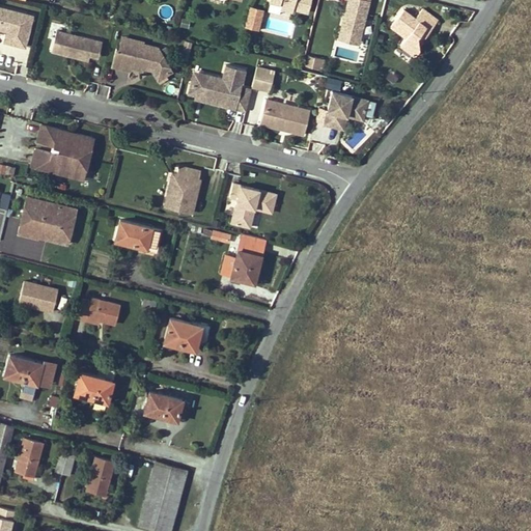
[(276,0),(282,1),(281,5),(291,8),(291,5),(307,9),(308,0),(276,0)]
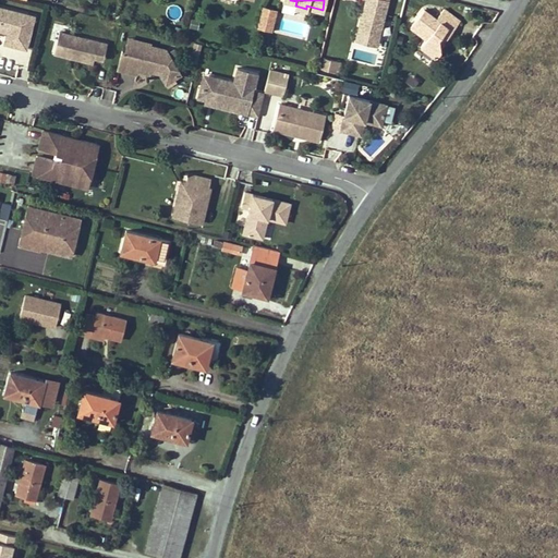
[(387,0),(365,0),(355,39),(367,43),(371,33),(377,35),(387,0)]
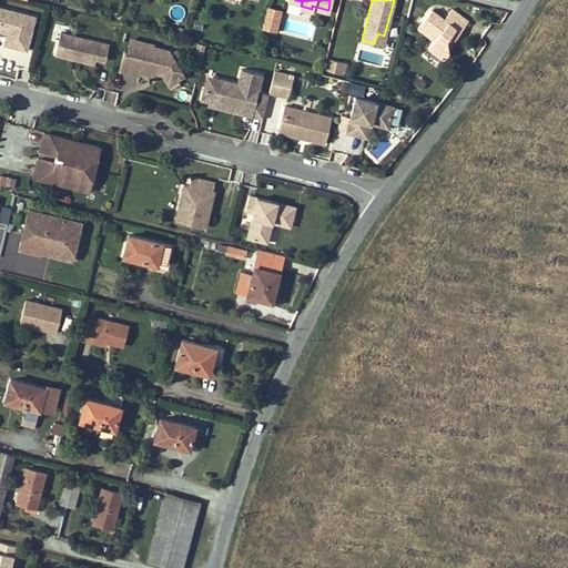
[(417,24),(435,37),(428,46),(445,58),(450,50),(448,43),(446,36),(455,24),(459,28),(468,17),(452,4),(444,16),(432,7),(417,24)]
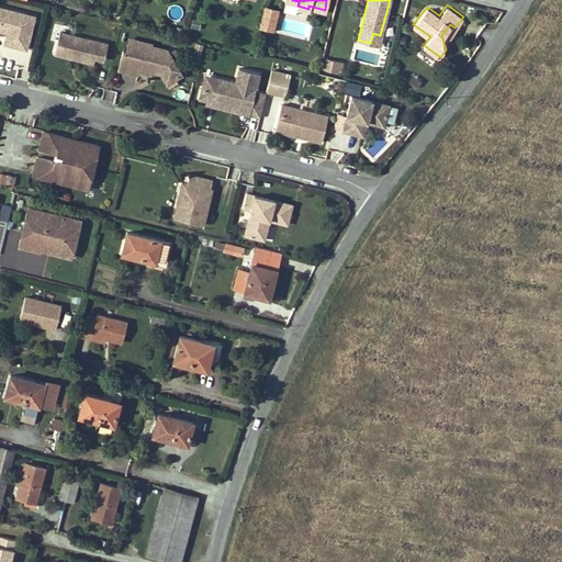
[(9,30),(7,40),(6,44),(24,48),(32,17),(0,8),(0,30),(0,31),(3,32),(4,29),(9,30)]
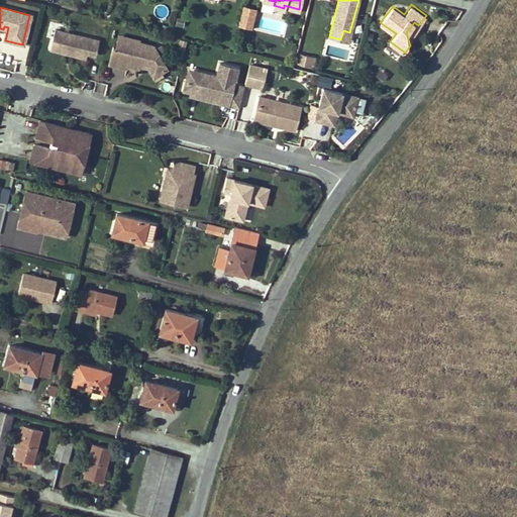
[(241,14),(238,24),(250,27),(253,17),(241,14)]
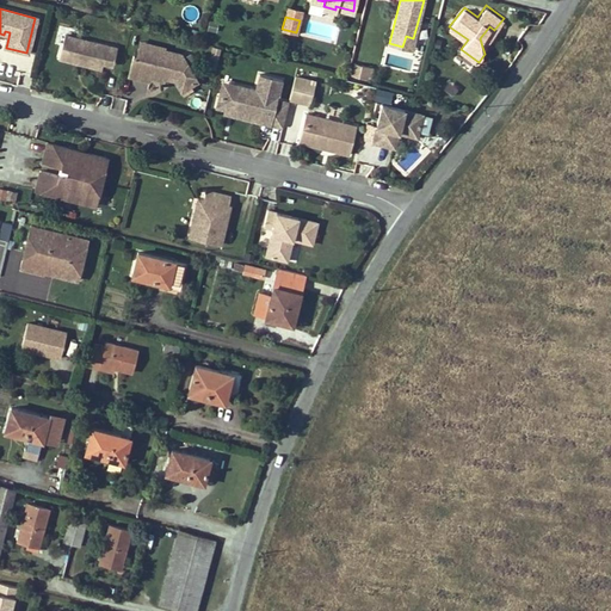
[(489,26),(480,38),(482,47),(494,30),(489,26)]
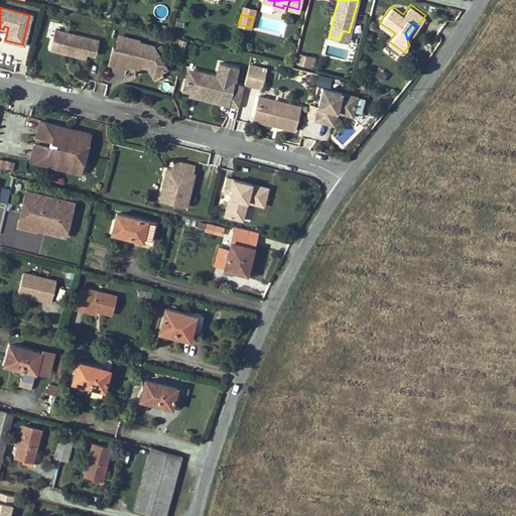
[(4,26),(3,29),(0,28),(0,34),(6,36),(8,27),(4,26)]
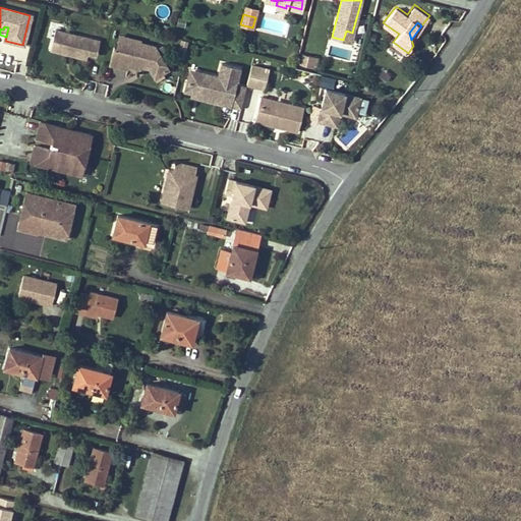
[(100,39),(55,27),(50,47),(65,51),(66,49),(72,51),(71,53),(88,57),(89,52),(97,54),(100,39)]
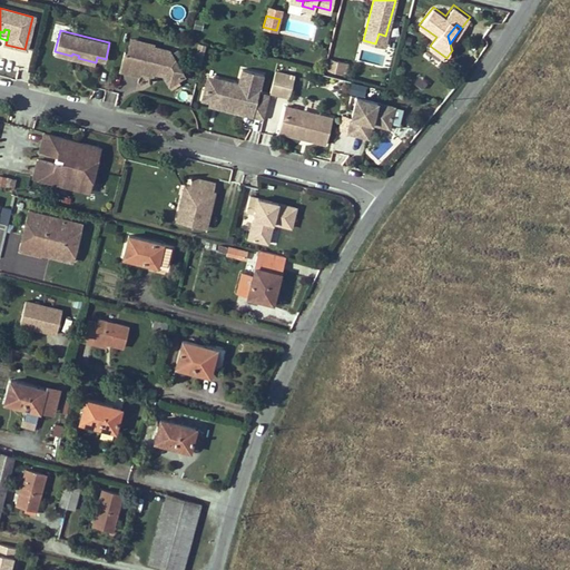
[(383,45),(385,36),(379,33),(375,43),(383,45)]
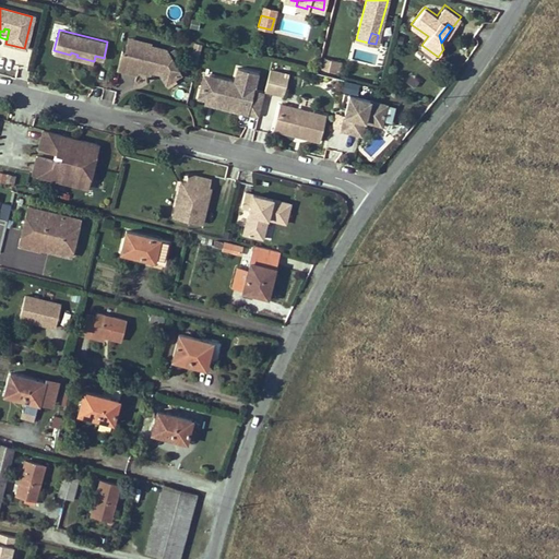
[(125,54),(121,52),(118,68),(135,72),(137,69),(149,72),(150,68),(161,70),(164,75),(165,80),(179,71),(166,48),(151,44),(150,45),(131,40),(128,55),(125,54)]
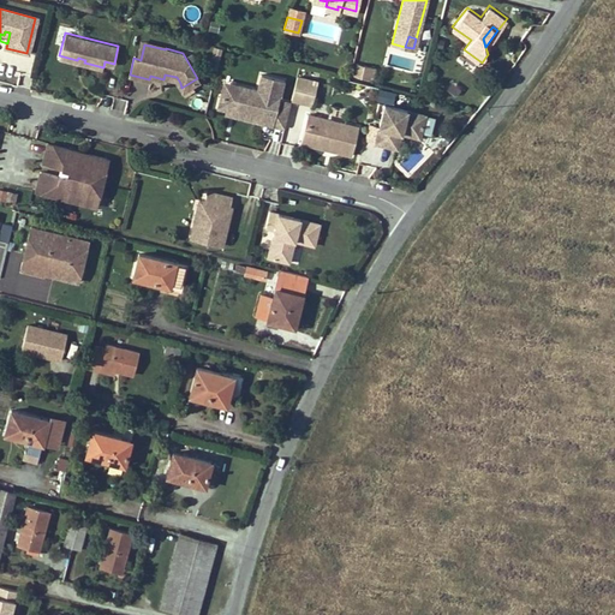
[(214,47),(209,67),(216,69),(221,48),(214,47)]
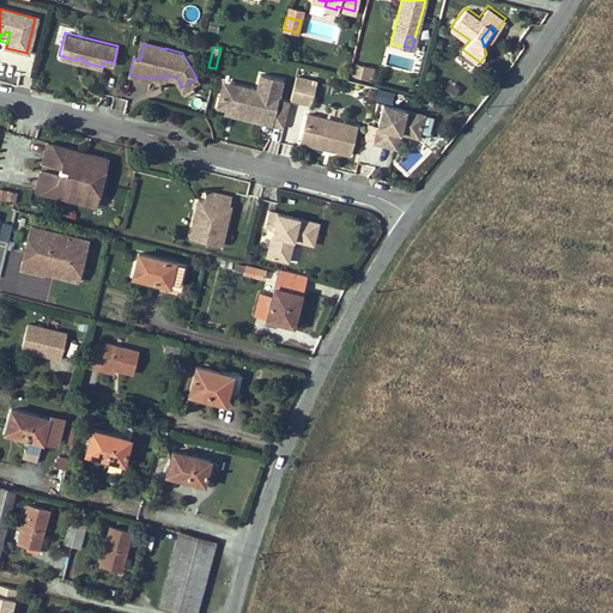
[(372,79),(375,67),(353,64),(351,76),(372,79)]
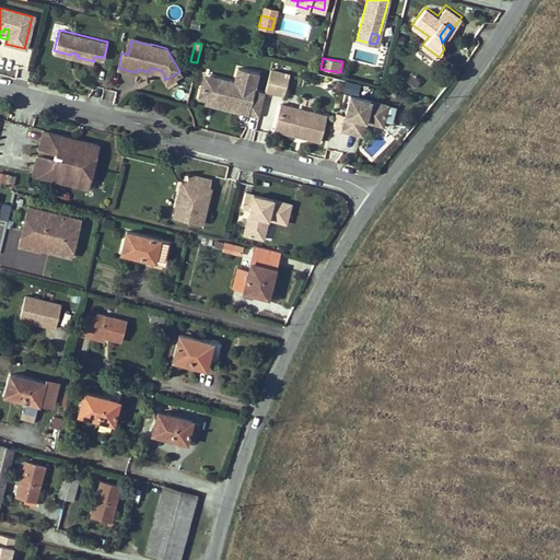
[(233,82),(209,77),(206,85),(201,84),(198,96),(203,97),(208,98),(209,95),(216,96),(214,101),(241,107),(240,113),(258,117),(264,94),(253,92),(256,73),(236,68),(233,82)]
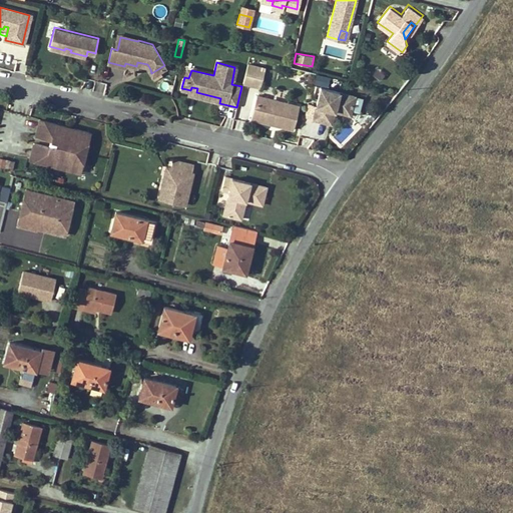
[(245,63),(242,85),(261,87),(264,65),(245,63)]
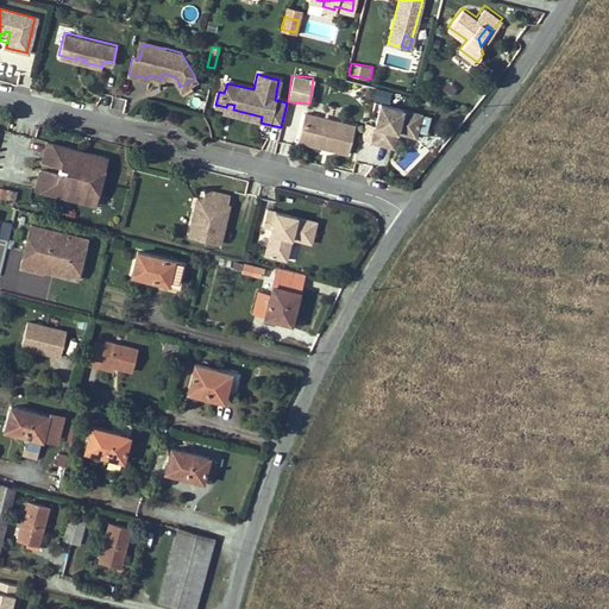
[(420,112),(381,102),(371,139),(388,143),(393,127),(397,129),(399,124),(416,129),(420,112)]
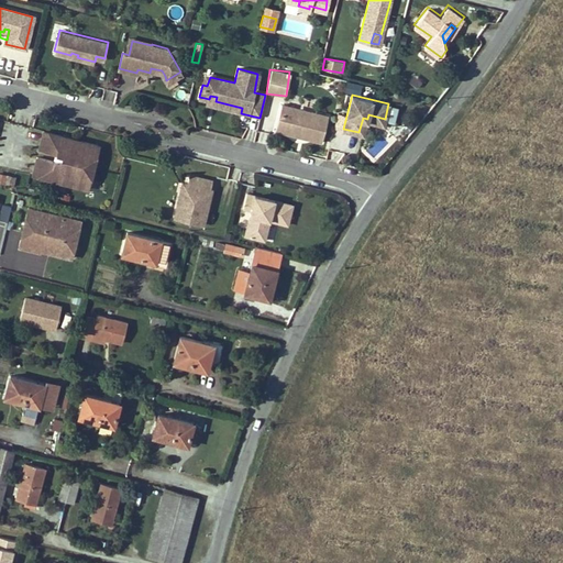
[(210,96),(209,99),(205,98),(203,103),(241,113),(242,108),(216,101),(217,97),(210,96)]
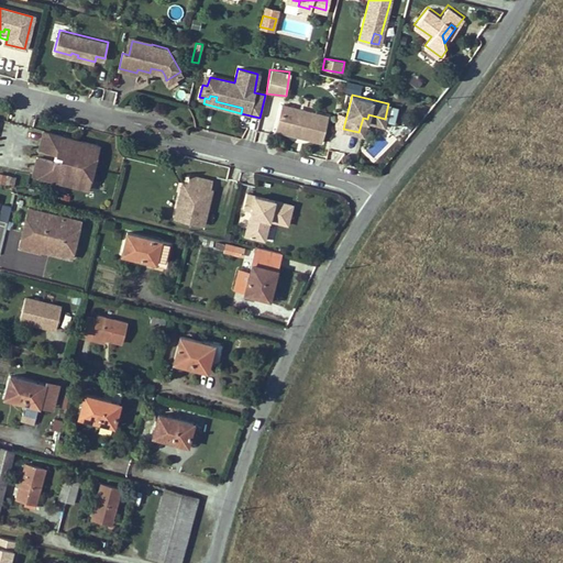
[(329,114),(283,105),(276,131),(301,136),(302,133),(307,134),(306,138),(322,142),(329,114)]
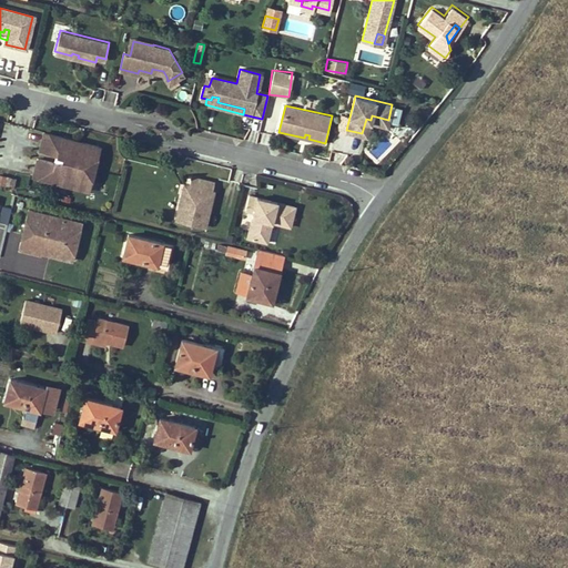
[(398,124),(399,107),(392,107),(391,124),(398,124)]
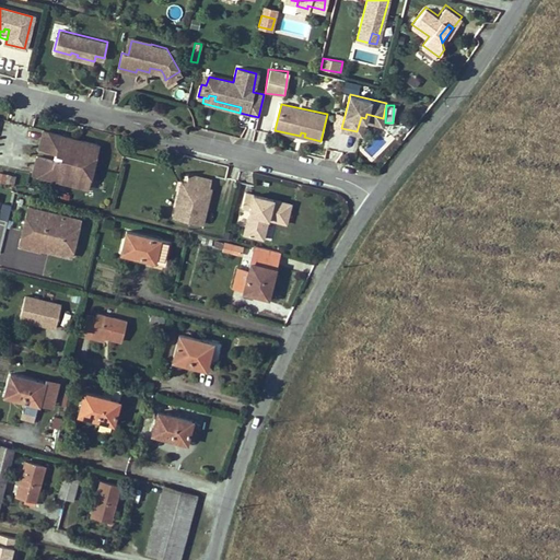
[(33,173),(88,186),(97,143),(44,130),(38,148),(55,152),(55,153),(61,155),(78,159),(81,162),(77,164),(60,160),(54,159),(53,160),(37,155),(33,173)]
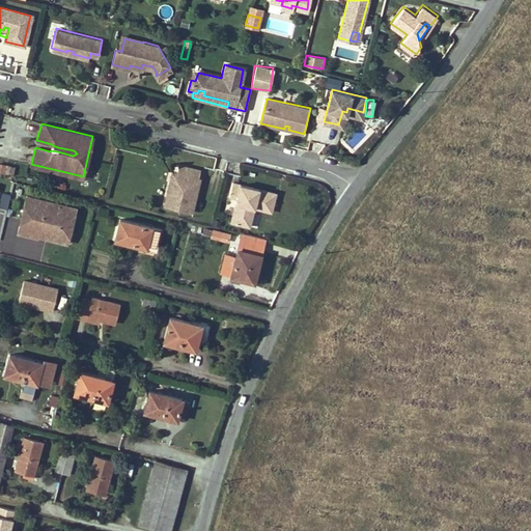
[(0,172),(12,174),(14,165),(0,163),(0,172)]
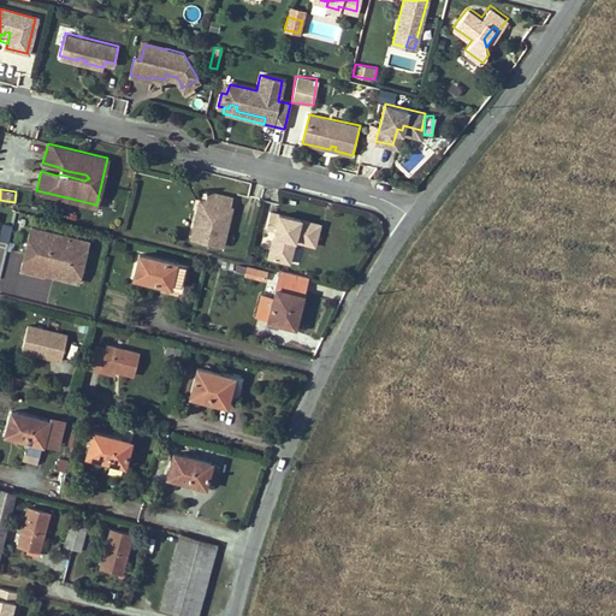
[(227,227),(223,226),(225,218),(225,219),(226,219),(227,219),(229,219),(229,218),(230,218),(230,217),(230,215),(231,215),(232,207),(231,207),(234,197),(208,191),(206,200),(200,224),(195,223),(191,237),(223,246),(227,227)]
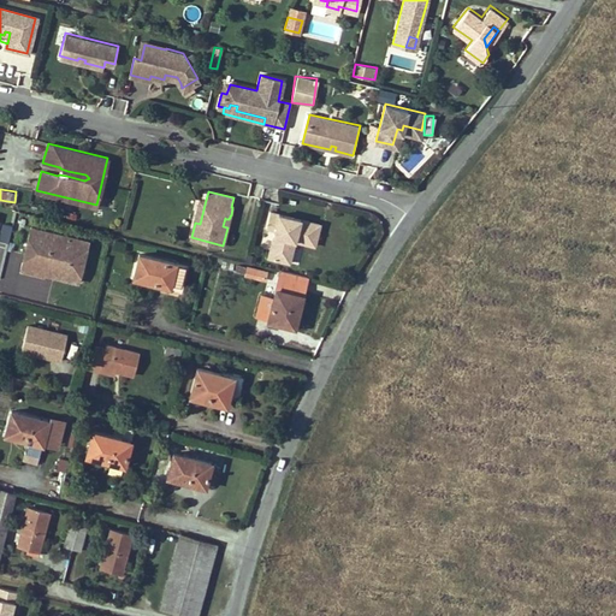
[(200,224),(206,200),(201,199),(195,223),(200,224)]
